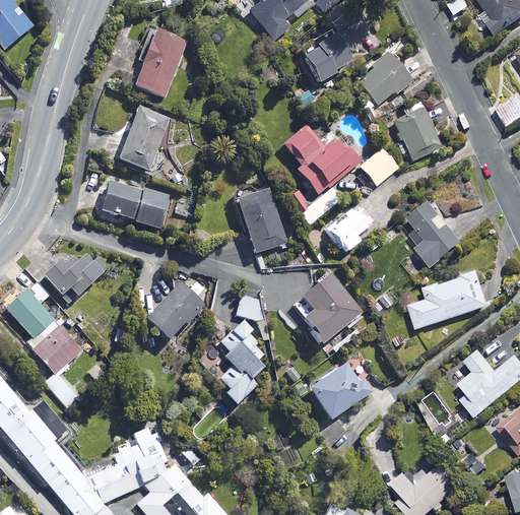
[(35,24),(13,0),(0,0),(0,43),(5,49),(35,24)]
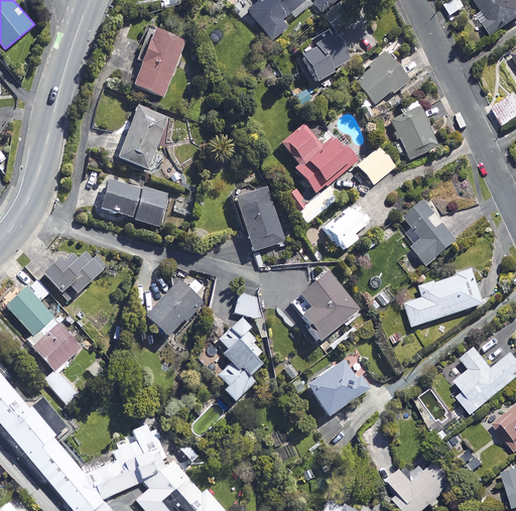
[(256,0),(258,2),(248,10),(271,38),(288,24),(283,18),(305,0),(256,0)]
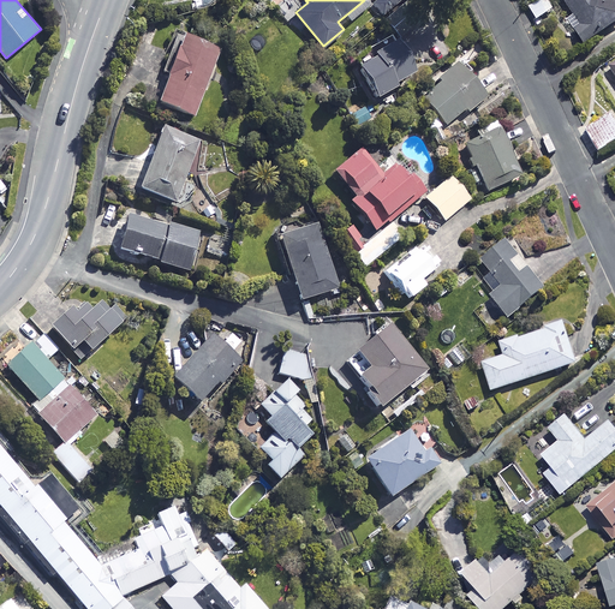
[(372,0),(383,13),(398,0),(372,0)]
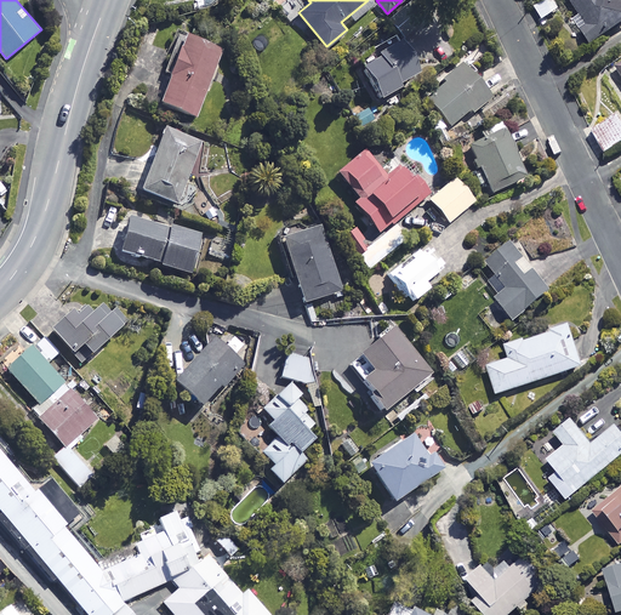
[(557,9),(551,0),(543,0),(536,5),(543,17),(557,9)]
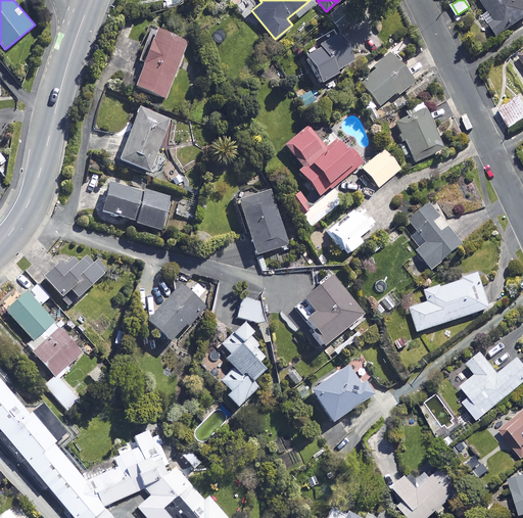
[(483,0),(493,17),(489,19),(497,35),(522,19),(522,0),(483,0)]
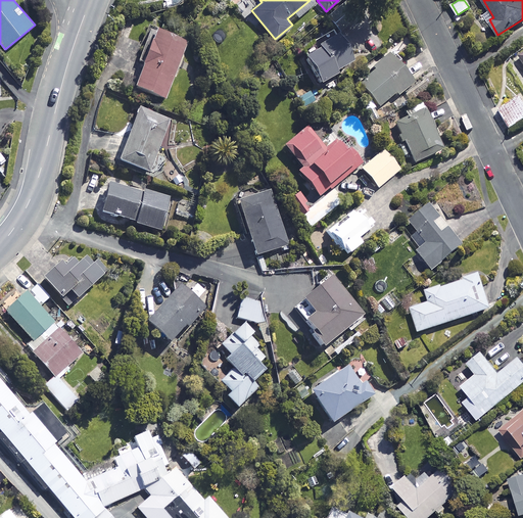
[(187,38),(156,28),(137,87),(167,97),(187,38)]
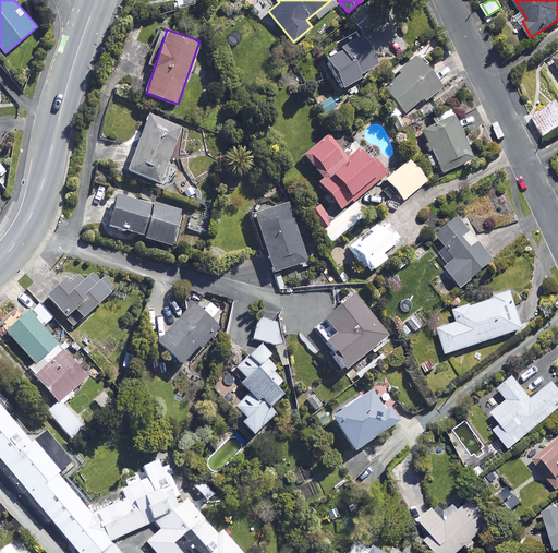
[(378,67),(363,40),(328,61),(344,89),(362,80),(361,77),(378,67)]
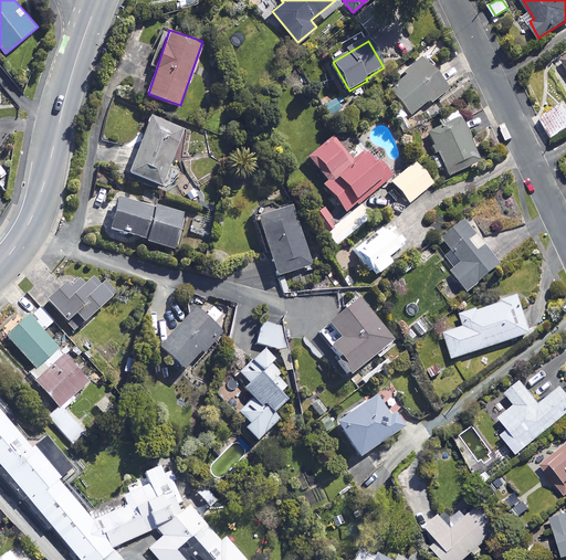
[(448,90),(423,56),(404,71),(406,74),(390,86),(410,113),(430,98),(431,102),(448,90)]
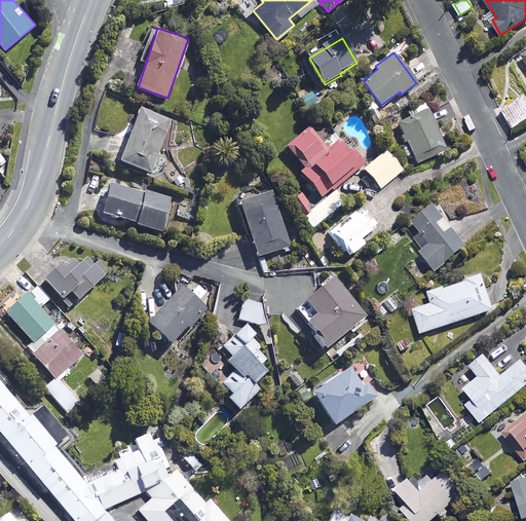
[(316,102),(311,89),(300,95),(306,107),(316,102)]
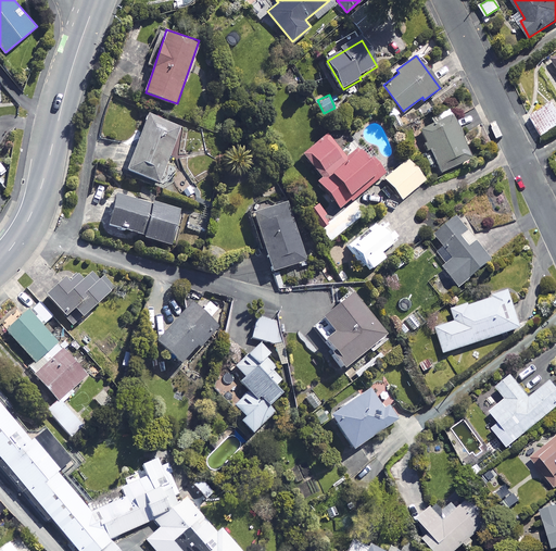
[(555,127),(555,103),(554,99),(531,113),(543,135),(555,127)]
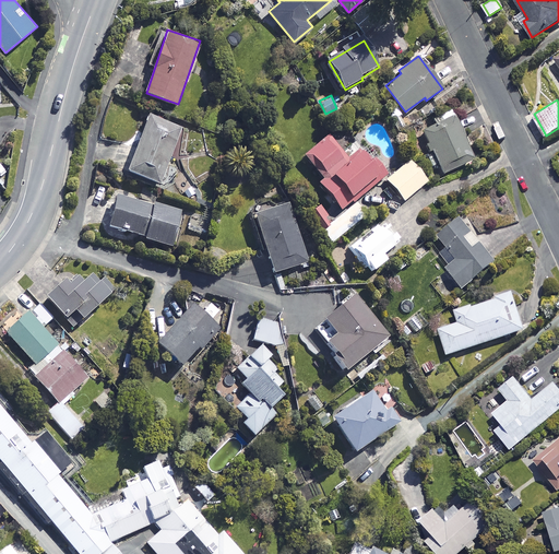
[(425,140),(429,151),(433,149),(433,151),(427,153),(432,166),(439,163),(443,172),(474,158),(452,108),(433,117),(436,122),(424,128),(428,139),(425,140)]
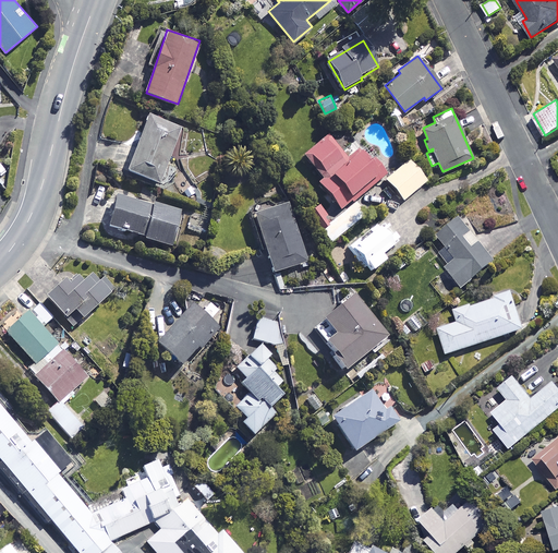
[(129,170),(160,182),(172,149),(182,153),(187,135),(179,132),(181,125),(150,113),(129,170)]
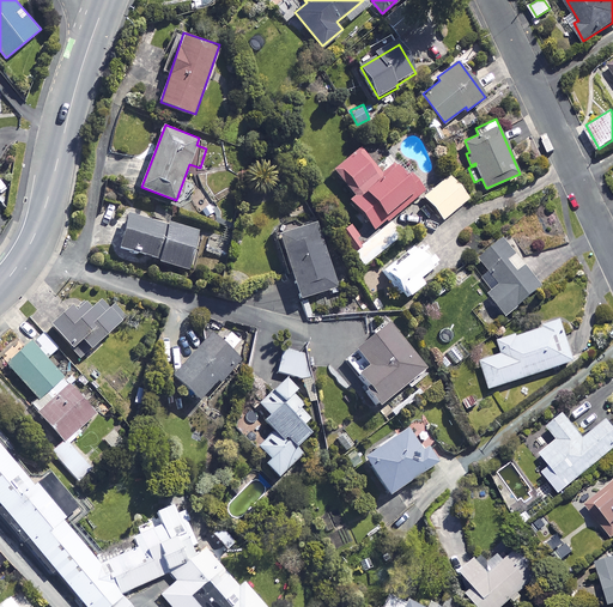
[(375,228),(428,184),(402,155),(382,170),(360,145),(334,168),(356,194),(350,198),(375,228)]
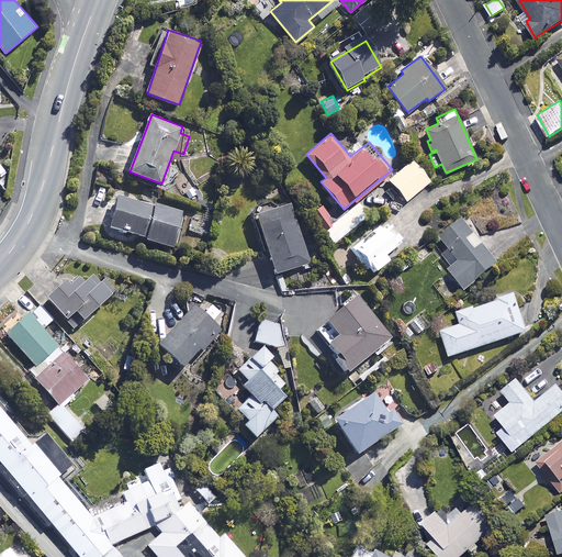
[(430,180),(412,158),(389,178),(406,200),(430,180)]
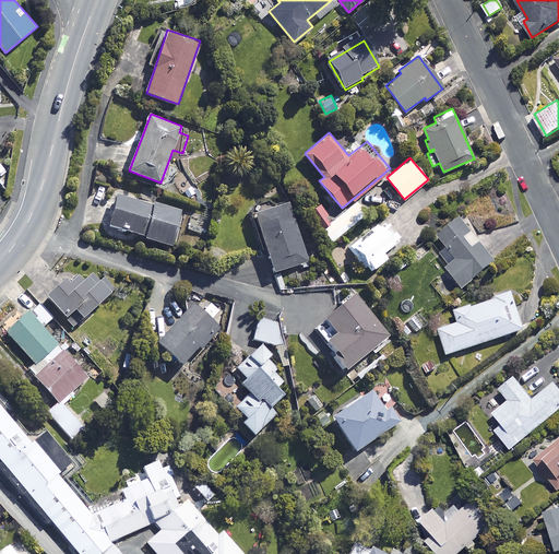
[(182,210),(119,192),(109,226),(173,244),(182,210)]
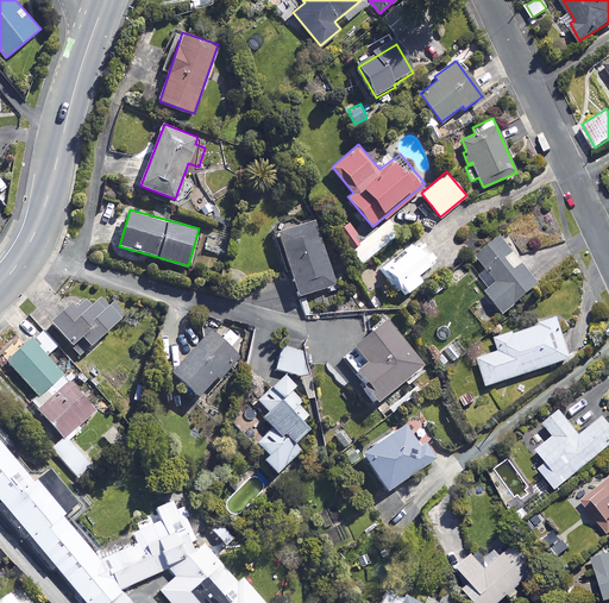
[(362,238),(349,219),(337,227),(360,262),(401,233),(390,218),(362,238)]
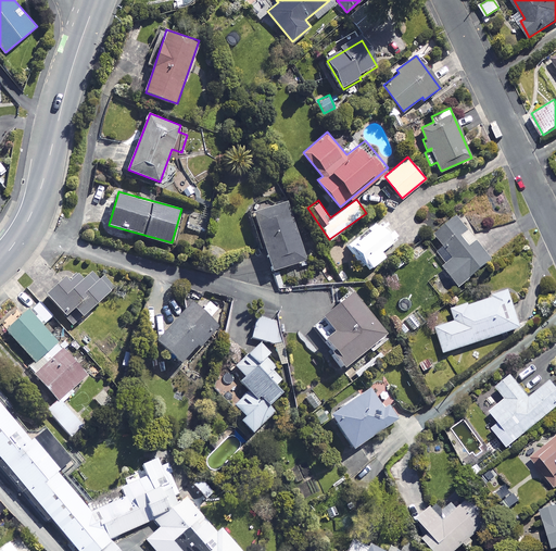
[(306,259),(287,202),(251,214),(262,247),(265,247),(273,271),(306,259)]
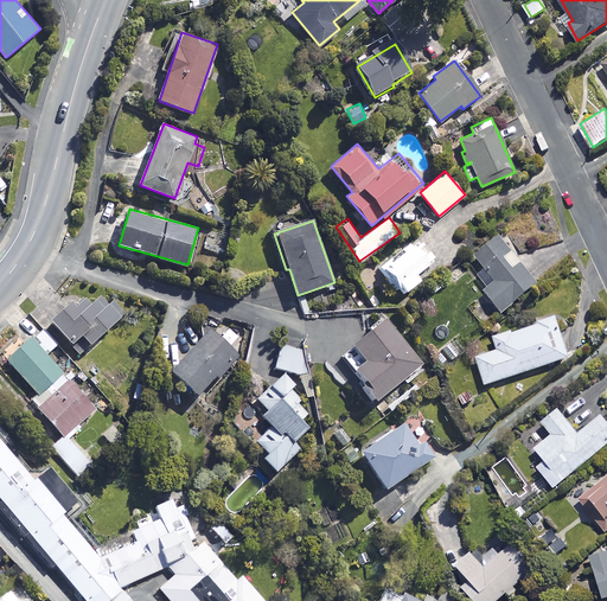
[(487,268),(477,275),(504,311),(540,283),(502,234),(475,254),(487,268)]
